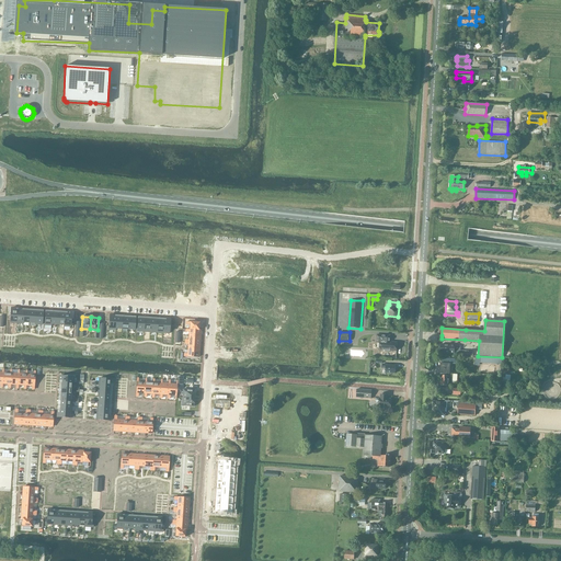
[(397,343),(390,342),(391,335),(377,334),(377,343),(379,343),(379,351),(386,351),(385,352),(390,352),(391,351),(397,352),(397,346),(398,345),(398,344),(397,343)]
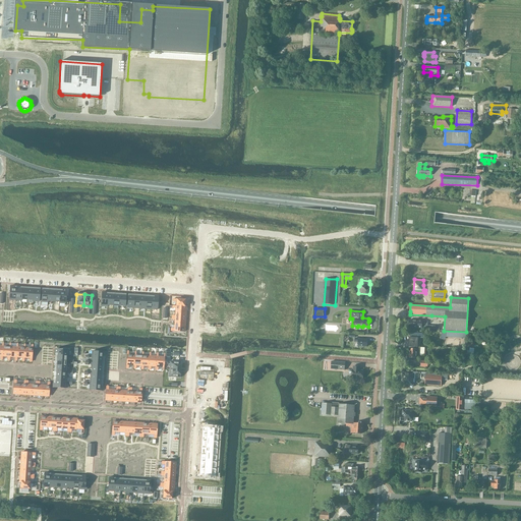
[(171,329),(171,331),(174,331),(184,332),(185,325),(175,324),(174,329),(171,329)]
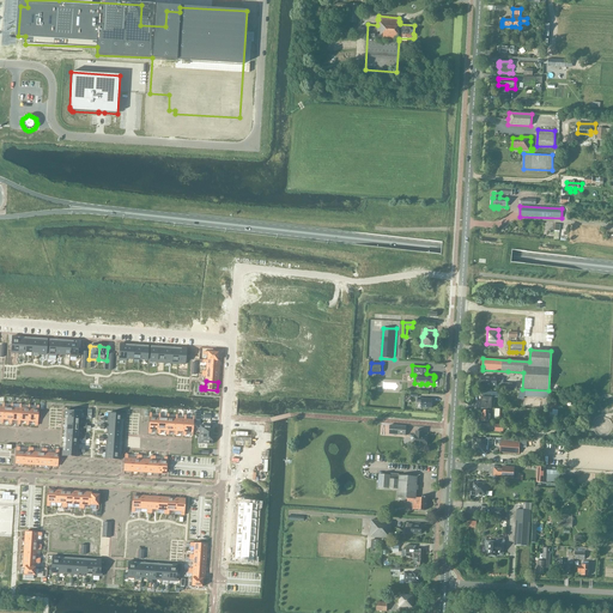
[(483,392),(483,398),(481,408),(490,410),(490,412),(481,411),(481,417),(481,420),(481,423),(490,423),(490,419),(495,419),(495,410),(492,410),(492,405),(492,398),(499,399),(499,393),(483,392)]
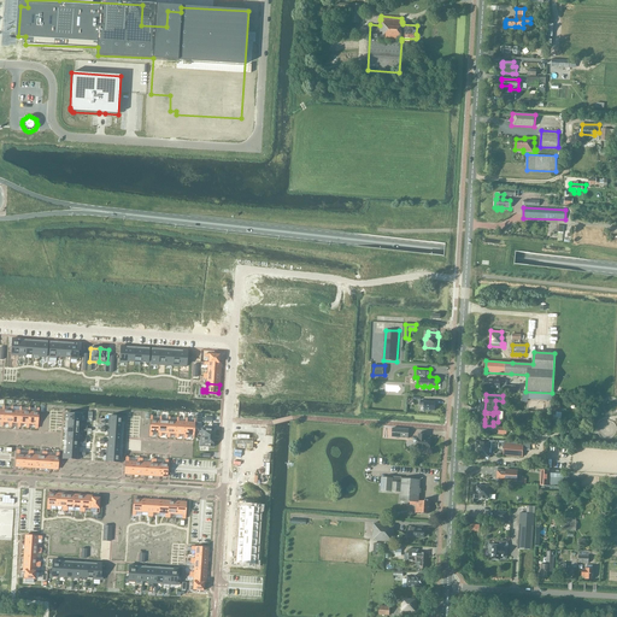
[(435,411),(435,403),(429,403),(429,401),(421,401),(421,405),(424,405),(424,410),(435,411)]
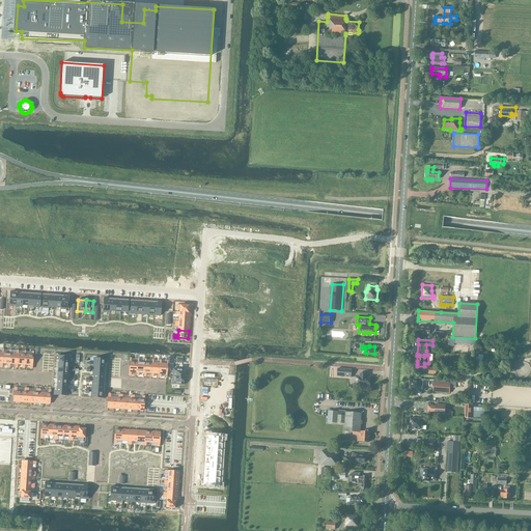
[(475,354),(474,361),(482,362),(483,355),(482,355),(483,351),(476,350),(476,354),(475,354)]
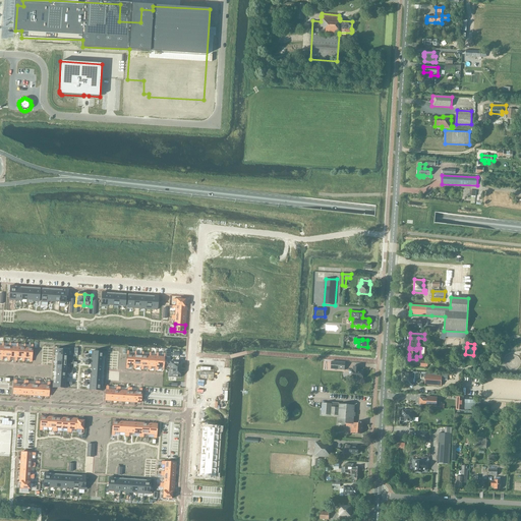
[(3,346),(3,356),(8,357),(7,360),(9,360),(10,357),(10,347),(11,344),(9,344),(9,347),(3,346)]
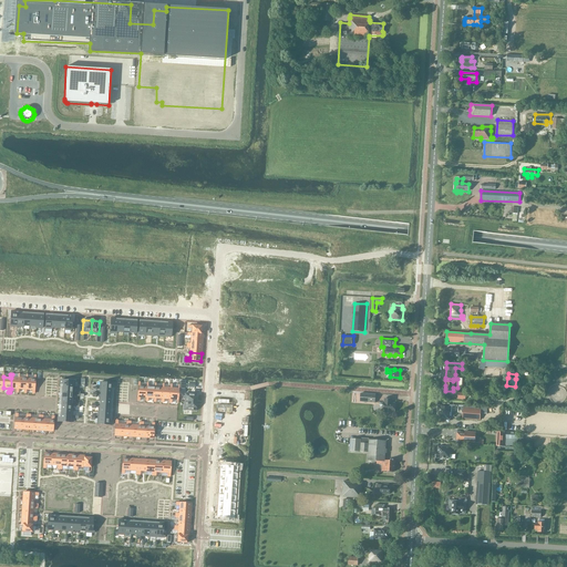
[(11,378),(11,389),(17,389),(17,392),(19,393),(19,389),(19,378),(20,374),(19,374),(18,378),(11,378)]
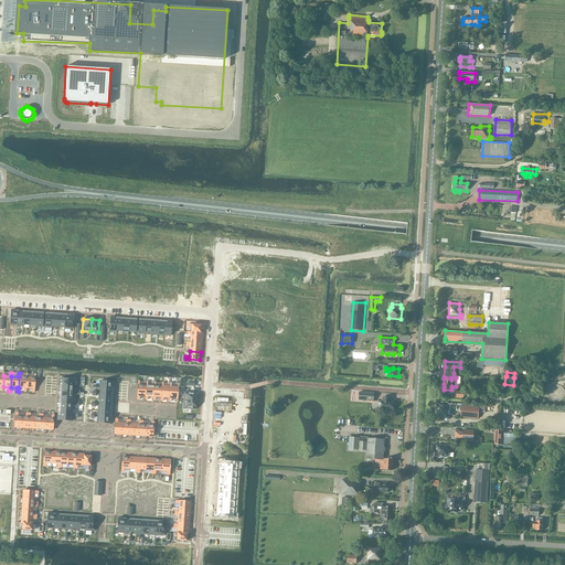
[(19,376),(19,387),(24,388),(24,392),(27,392),(27,388),(28,377),(28,374),(27,374),(27,377),(19,376)]
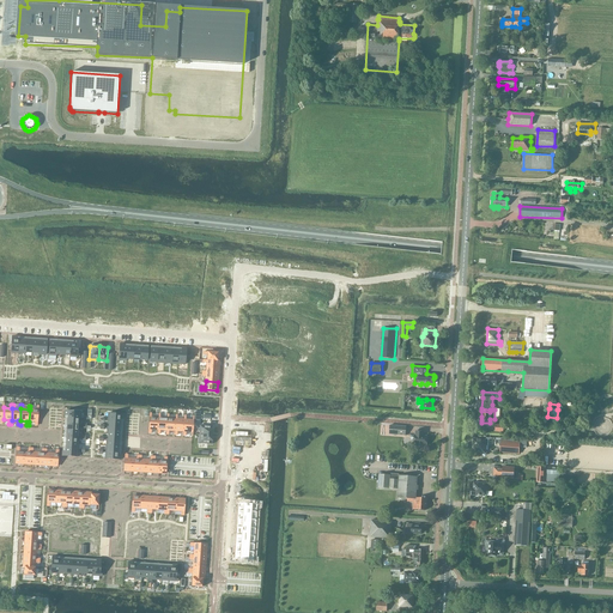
[(30,410),(29,422),(35,422),(35,425),(37,426),(38,406),(37,406),(37,410),(30,410)]
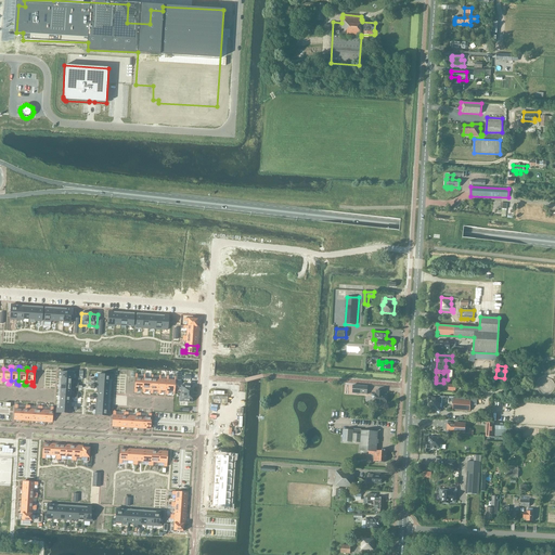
[(99,375),(98,382),(108,383),(110,379),(112,379),(112,376),(103,375),(103,374),(100,373),(100,375),(99,375)]
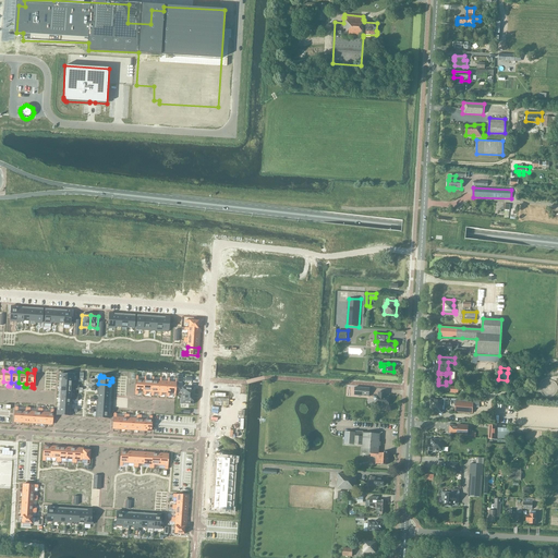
[(136,376),(135,395),(137,395),(138,391),(144,391),(145,380),(137,380),(138,376),(136,376)]
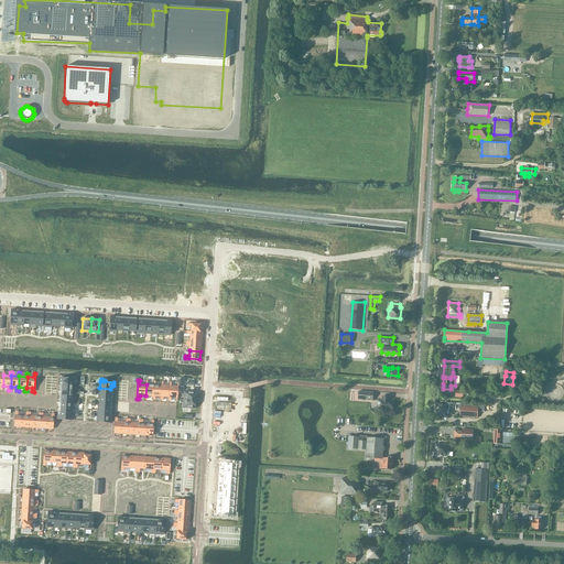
[(145,396),(145,399),(148,399),(148,396),(153,397),(154,384),(148,384),(148,381),(147,381),(147,384),(145,396)]
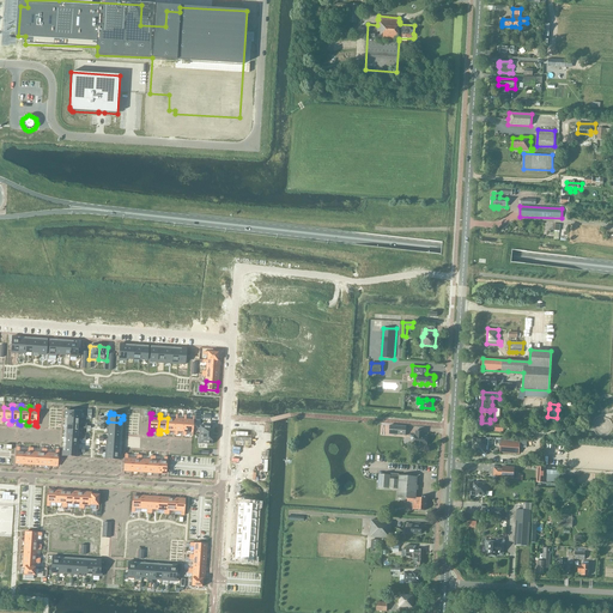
[(167,431),(167,435),(169,435),(169,431),(175,431),(176,419),(169,419),(169,414),(168,414),(168,418),(167,431)]
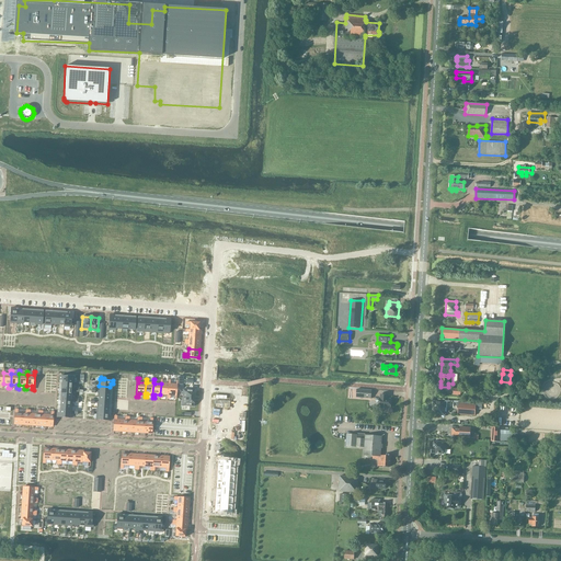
[(160,395),(160,398),(162,398),(162,395),(168,396),(169,384),(162,384),(162,380),(161,380),(161,384),(160,395)]
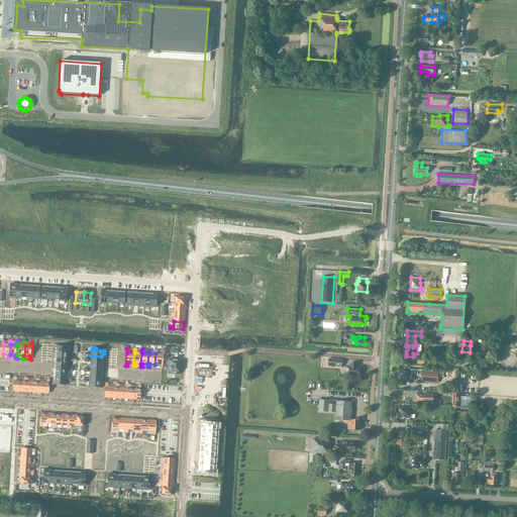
[(154,365),(154,368),(157,368),(157,365),(163,365),(163,354),(157,354),(157,350),(156,350),(156,353),(154,365)]
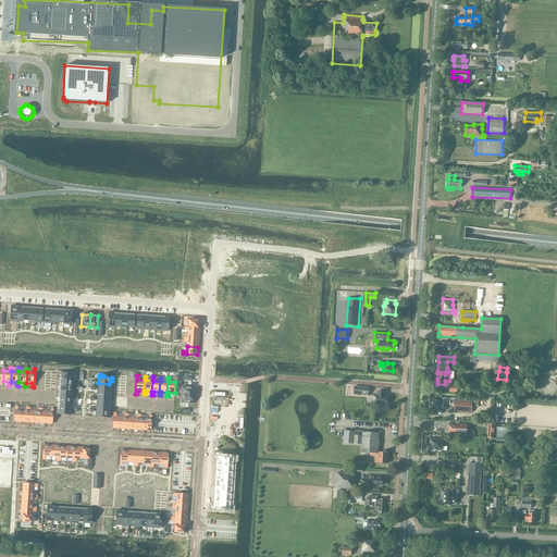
[(354,395),(369,396),(370,387),(355,386),(354,395)]
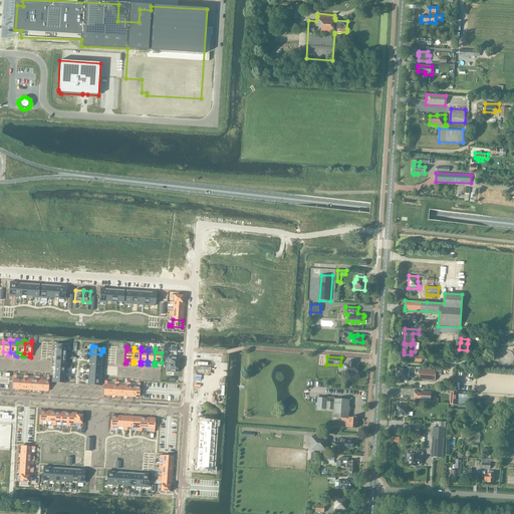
[(168,357),(167,364),(179,365),(179,357),(168,357)]
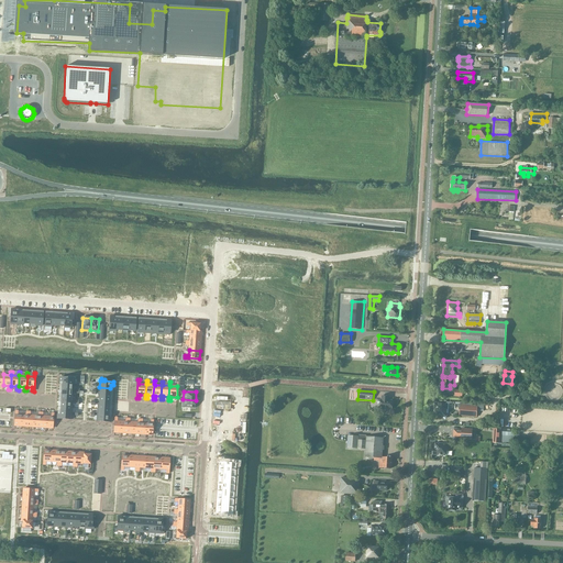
[(376,400),(376,403),(378,406),(379,406),(379,408),(392,409),(393,403),(393,400),(389,400),(389,397),(382,396),(381,399),(381,400),(376,400)]
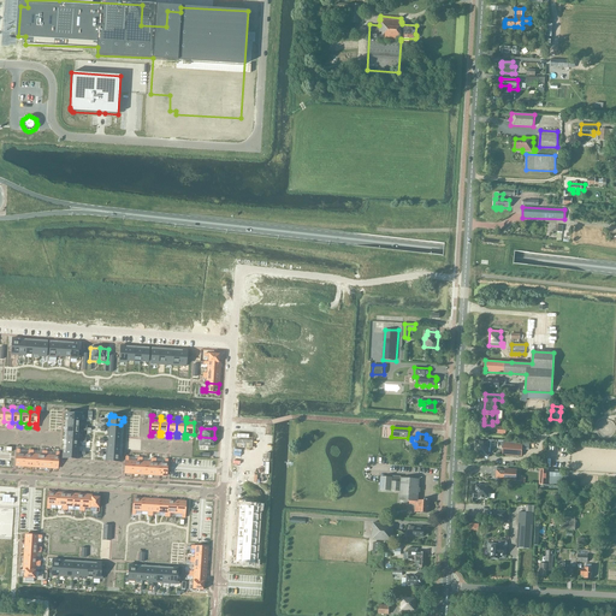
[(200,437),(200,445),(213,446),(214,438),(200,437)]
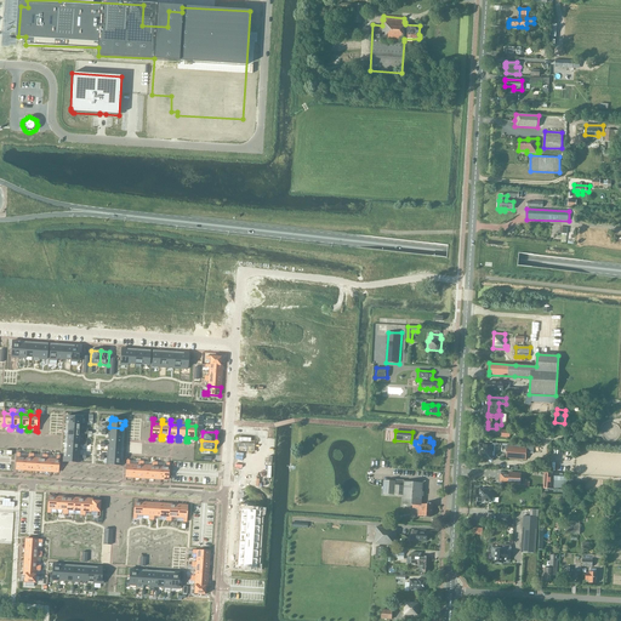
[(479,444),(478,459),(488,460),(488,459),(493,459),(493,456),(493,451),(495,453),(496,445),(494,445),(479,444)]
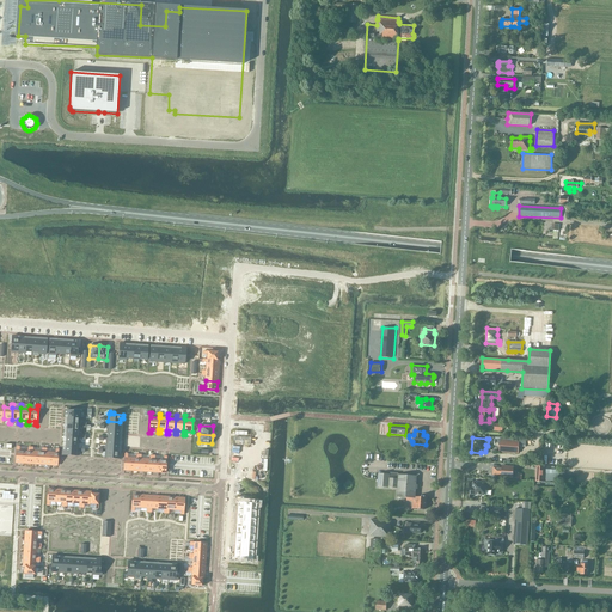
[(495,438),(495,440),(501,440),(500,442),(500,446),(500,451),(518,453),(518,444),(519,439),(495,438)]
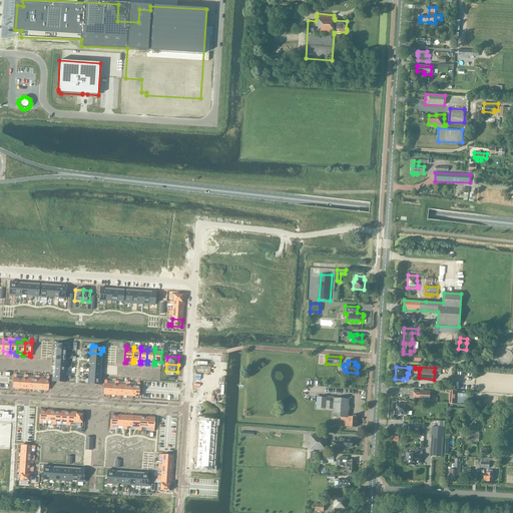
[(420,399),(420,400),(430,400),(431,392),(421,391),(421,392),(414,392),(414,398),(420,399)]
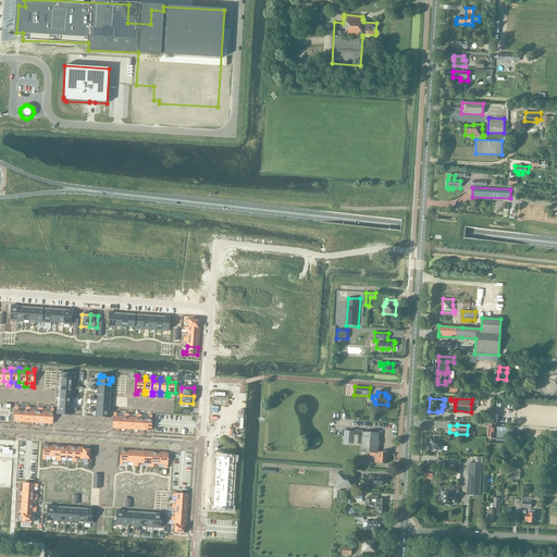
[(509,424),(497,424),(496,437),(514,438),(514,431),(509,431),(509,424)]
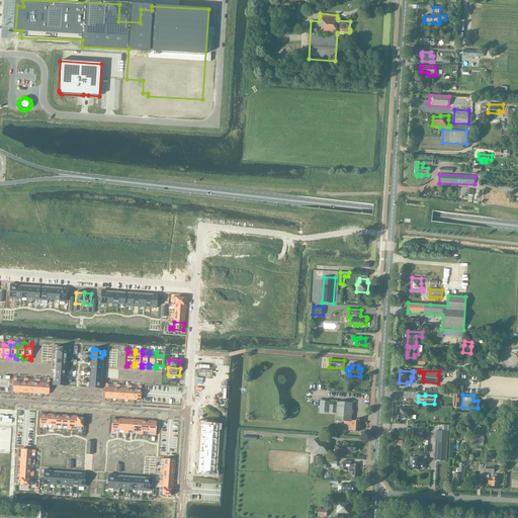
[(321,402),(320,413),(337,414),(336,421),(345,421),(345,424),(349,424),(349,430),(360,431),(361,422),(352,421),(352,415),(353,414),(353,411),(352,410),(353,404),(337,403),(337,402),(332,401),(331,402),(321,402)]
